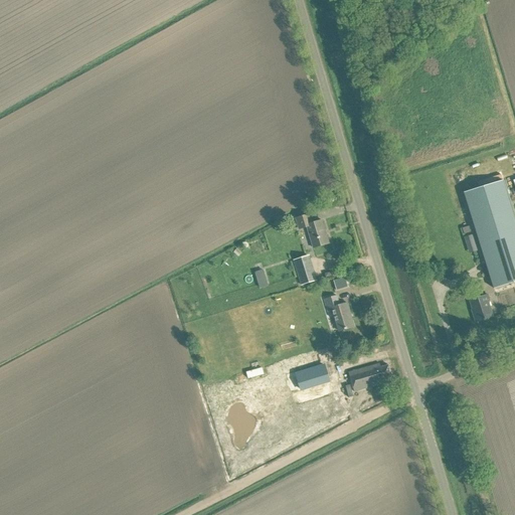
[(514,219),(503,180),(464,192),(490,275),(494,289),(514,282),(514,219)]
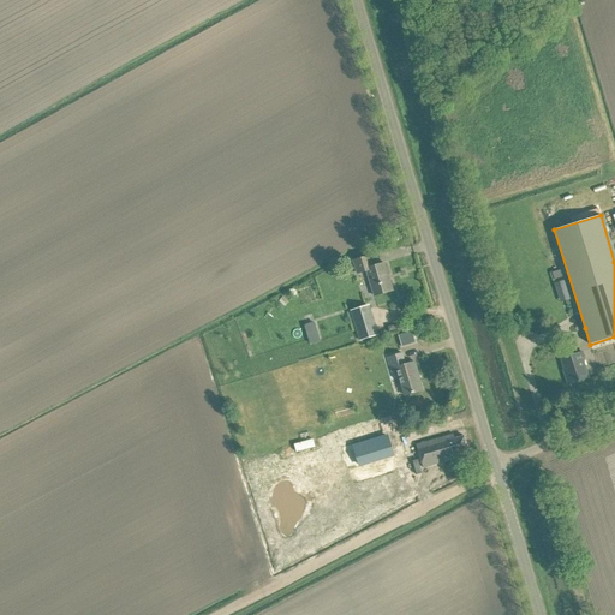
[(366,272),(374,297),(393,291),(384,263),(371,268),(368,256),(353,261),(357,274),(366,272)]
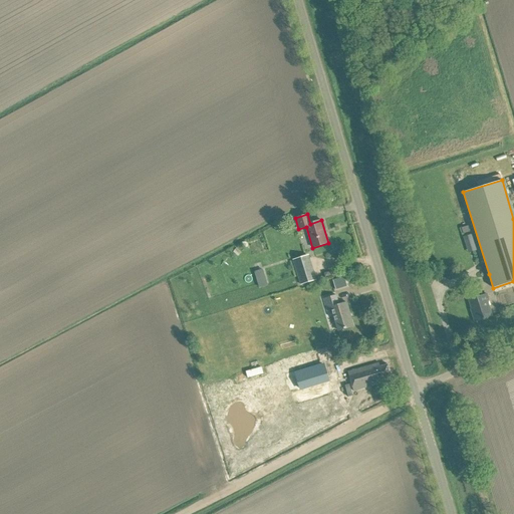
[(461,228),(463,234),(470,232),(468,226),(461,228)]
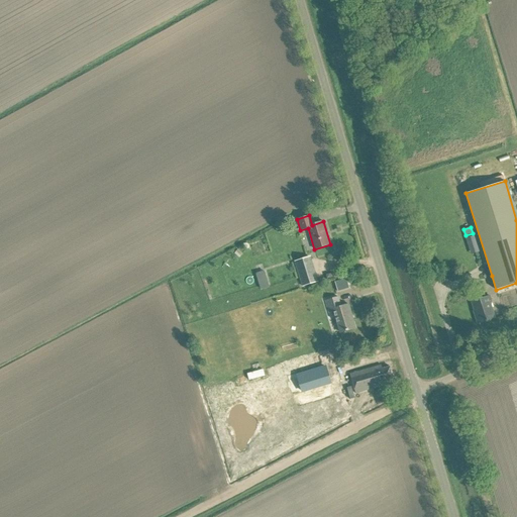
[(239,257),(242,253),(238,249),(234,253),(239,257)]
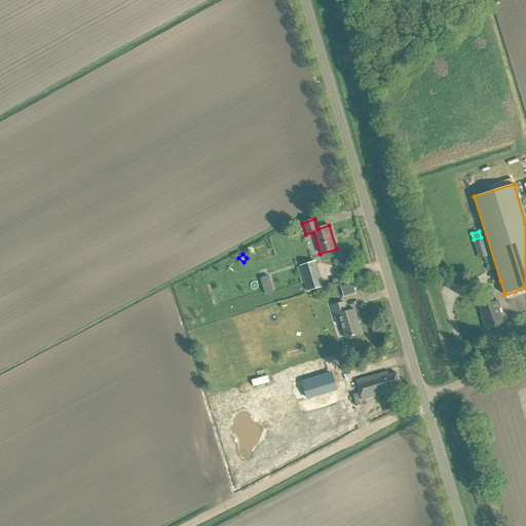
[(299,266),(303,279),(307,292),(322,287),(313,262),(299,266)]
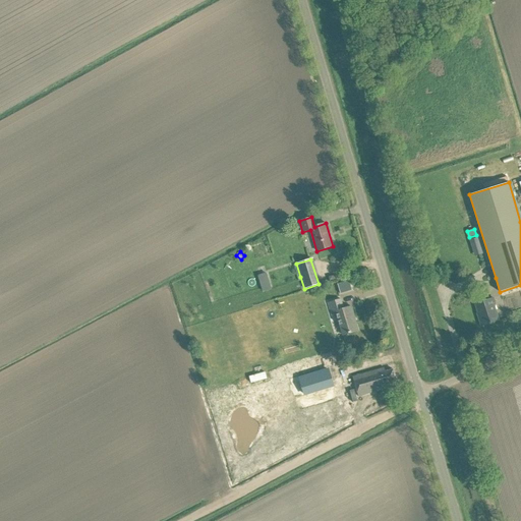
[(272,289),(267,273),(257,276),(263,292),(272,289)]
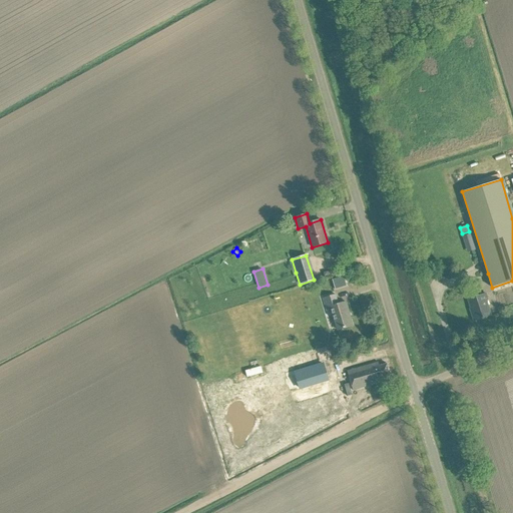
[(472,312),(471,313),(473,321),(491,316),(486,300),(487,300),(486,294),(468,300),(472,312)]
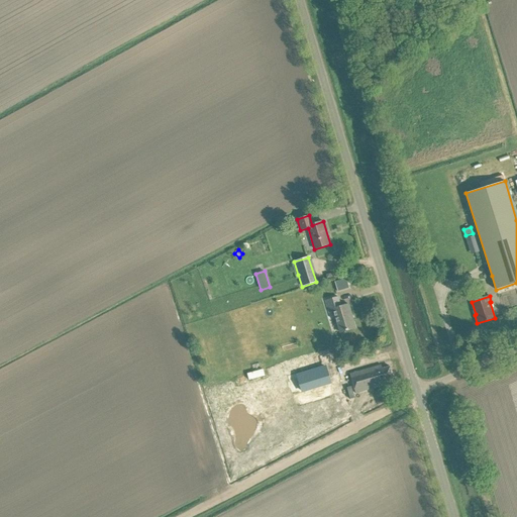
[(325,301),(328,311),(329,313),(334,312),(340,332),(355,328),(348,304),(341,307),(338,297),(325,301)]
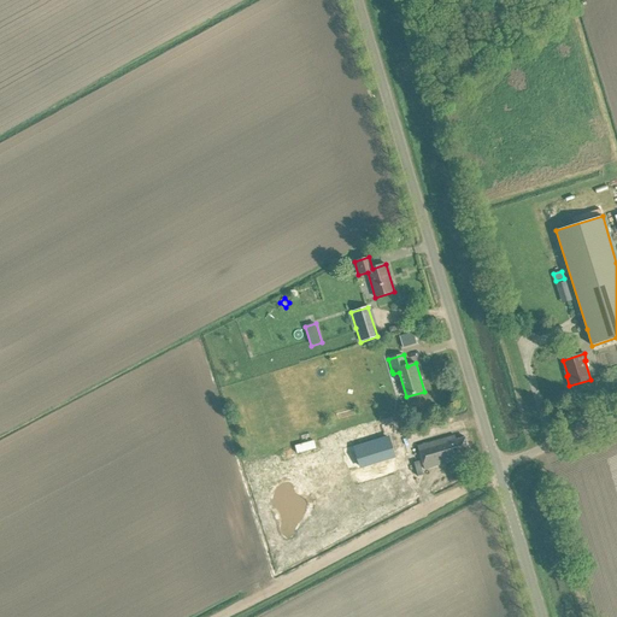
[(418,446),(424,469),(462,458),(460,454),(469,451),(465,438),(456,440),(454,435),(418,446)]
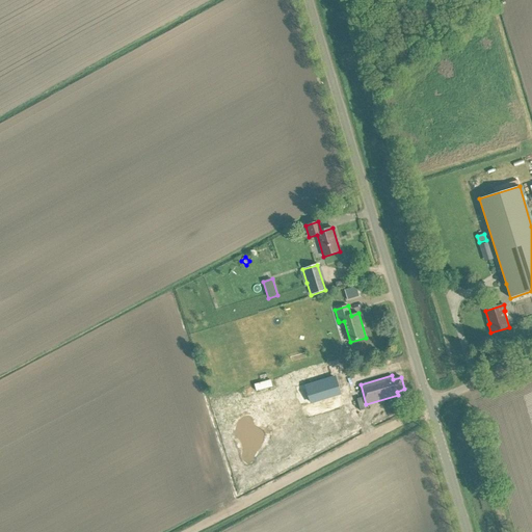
[(310,402),(329,396),(325,381),(306,388),(310,402)]
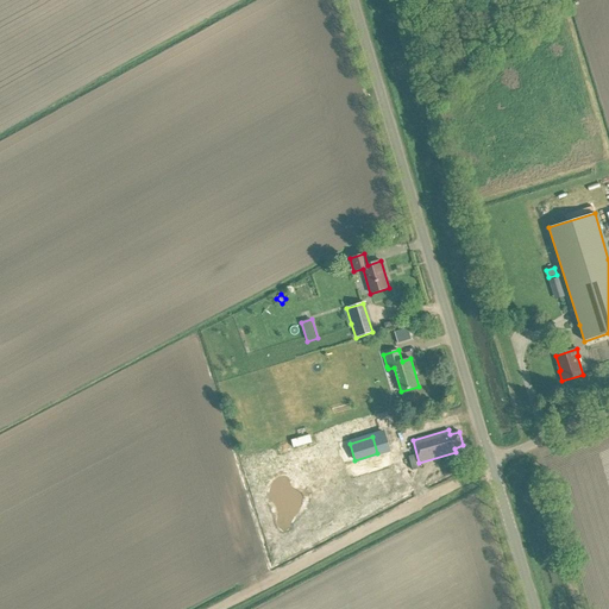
[(441,462),(445,475),(453,472),(450,459),(441,462)]
